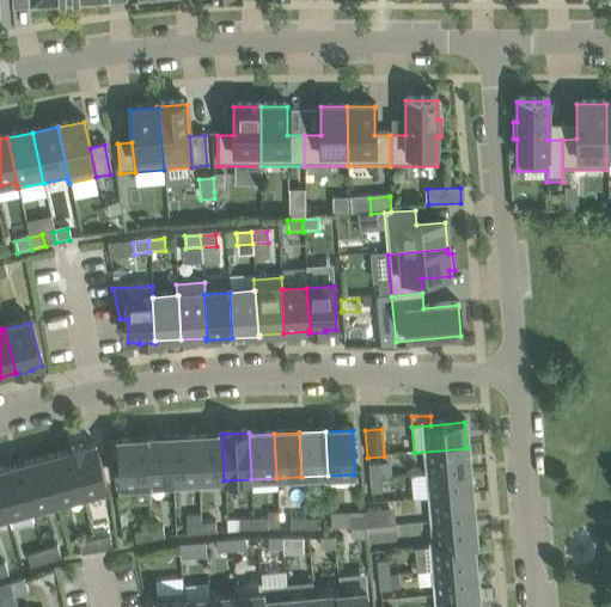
[(221,437),(196,439),(199,482),(224,480),(221,434),(221,437)]
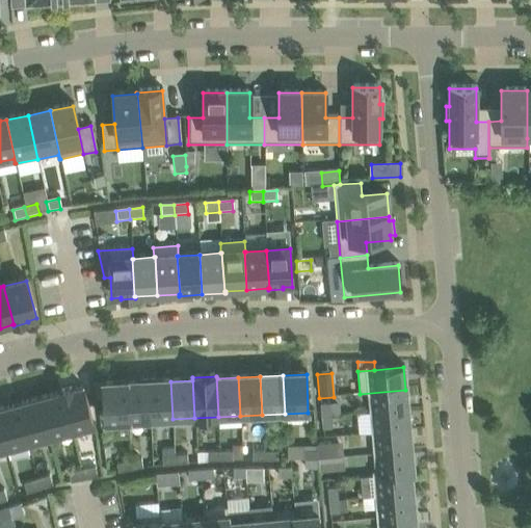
[(170,381),(149,383),(150,421),(173,419),(170,381)]
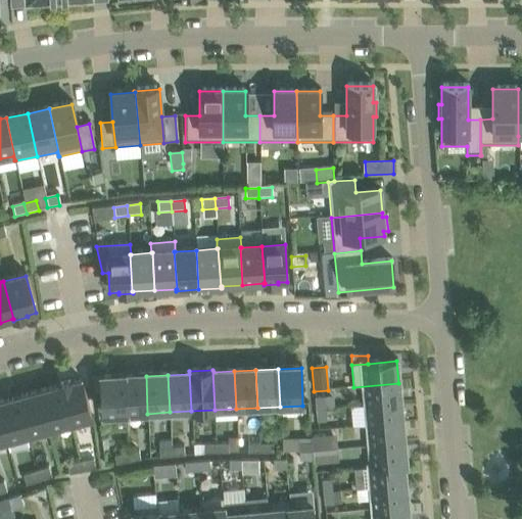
[(146,376),(124,377),(126,415),(147,414),(146,376)]
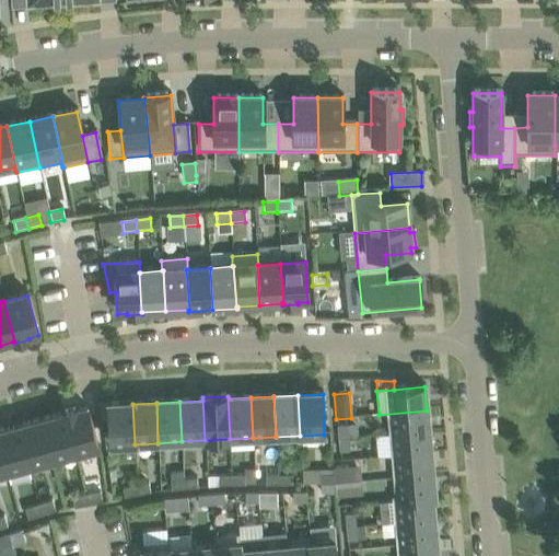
[(135,444),(132,404),(107,405),(109,446),(135,444)]
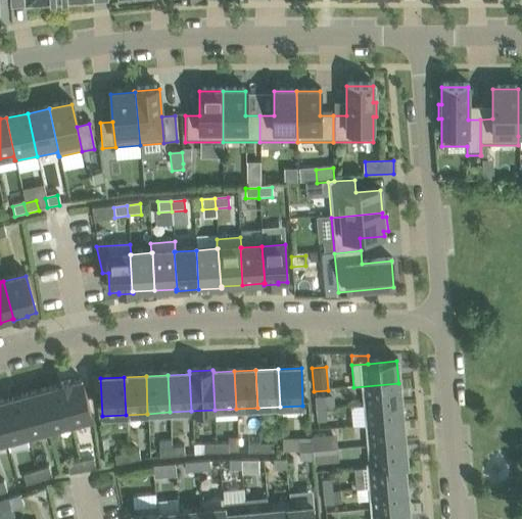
[(58,387),(68,425),(91,419),(81,381),(73,384),(72,382),(57,386),(58,387)]
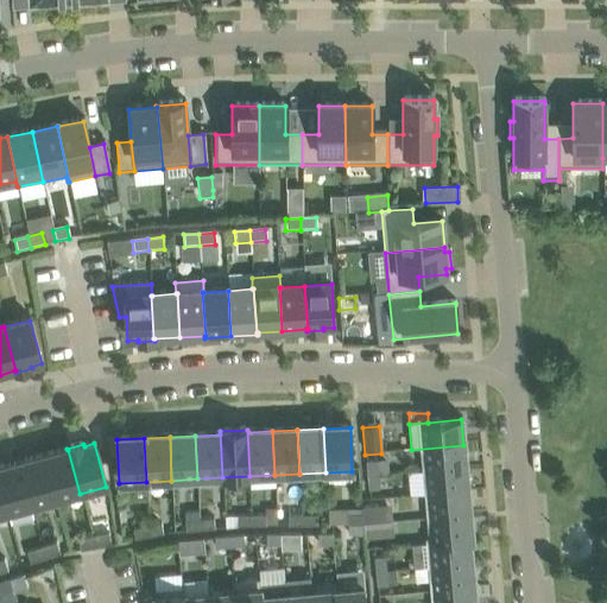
[(463,445),(411,450),(411,451),(423,450),(424,473),(466,469),(463,445)]
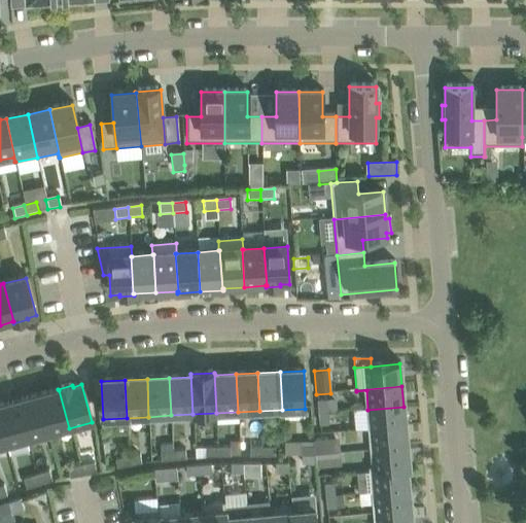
[(48,434),(69,428),(59,390),(38,396),(48,434)]
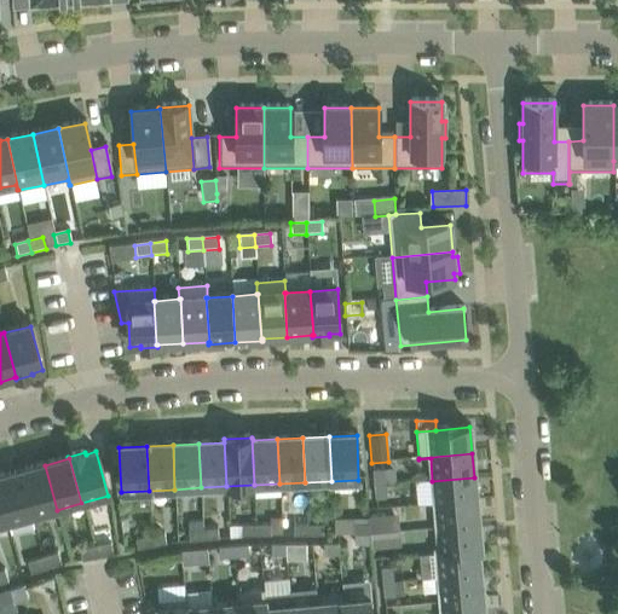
[(19,473),(32,516),(57,510),(45,465),(19,473)]
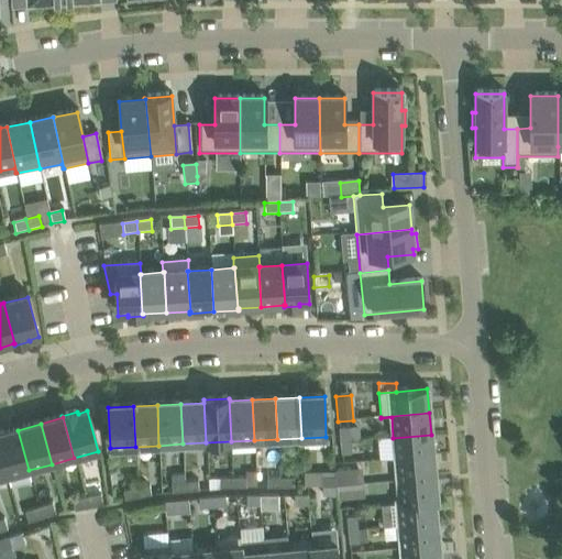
[(340,444),(349,442),(348,429),(339,429),(340,444)]
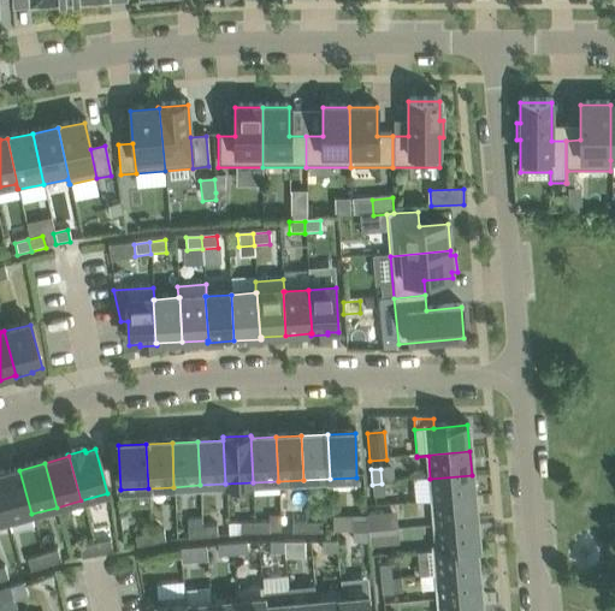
[(0,498),(6,521),(31,514),(19,470),(0,475),(0,498)]
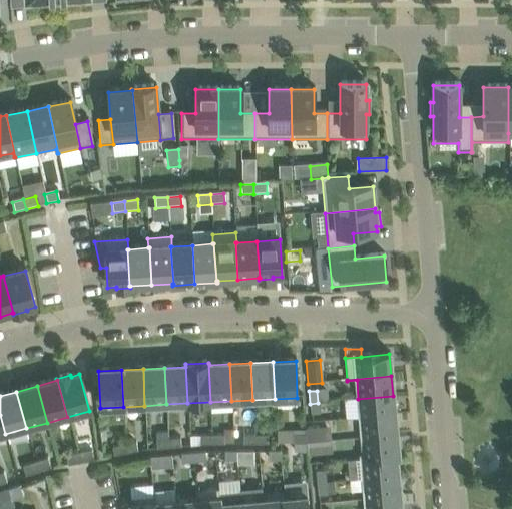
[(393,396),(358,399),(360,419),(395,416),(393,396)]
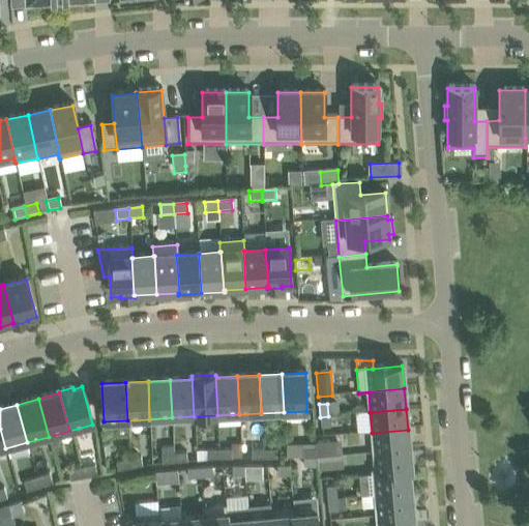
[(329,429),(328,416),(320,417),(321,430),(329,429)]
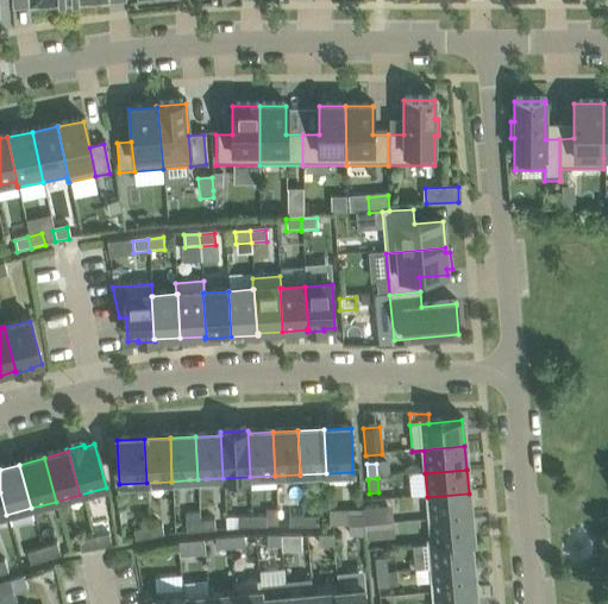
[(469,494),(427,497),(430,522),(470,518),(469,494)]
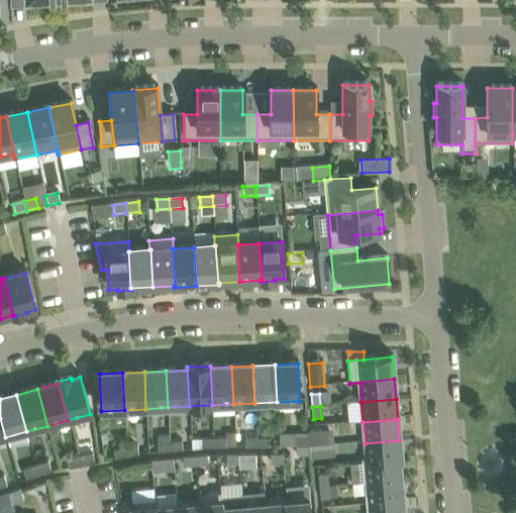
[(308,434),(309,447),(322,446),(321,433),(308,434)]
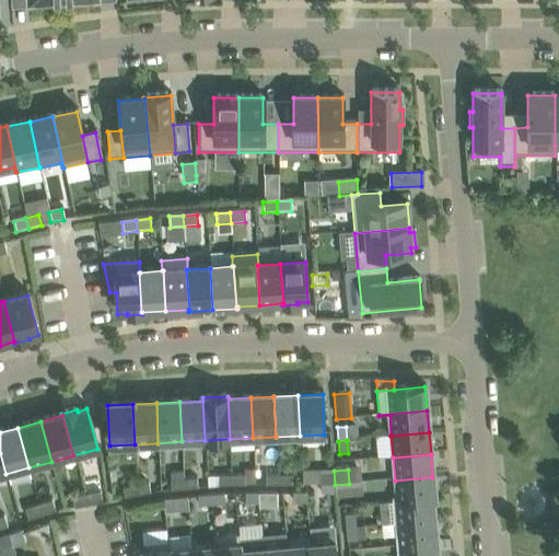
[(183,473),(170,474),(171,483),(183,482),(183,473)]
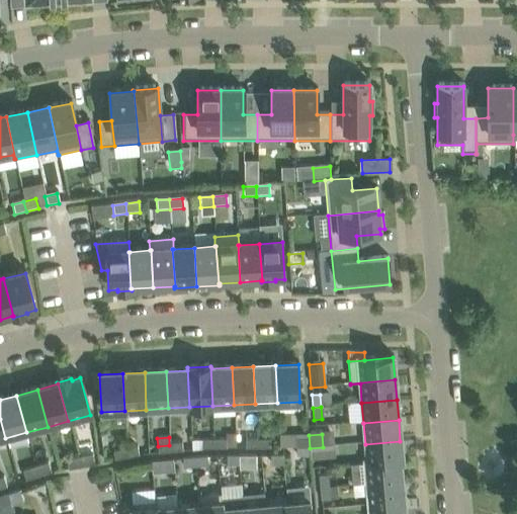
[(226,449),(236,449),(236,437),(226,437),(226,441),(226,449)]
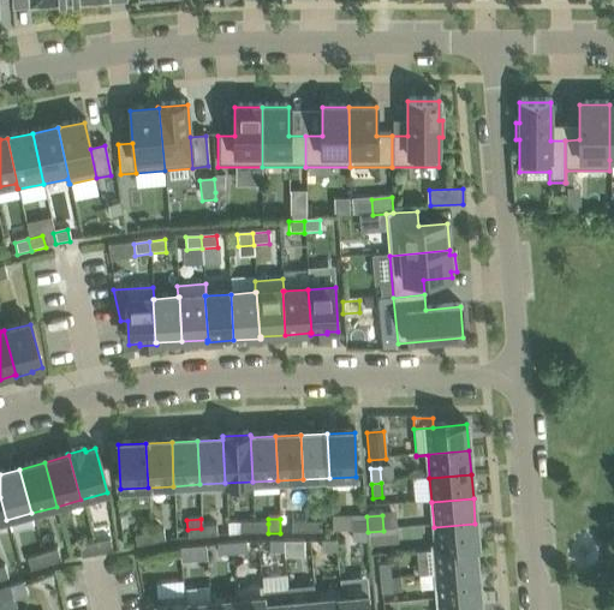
[(365,522),(351,522),(351,533),(365,533),(365,522)]
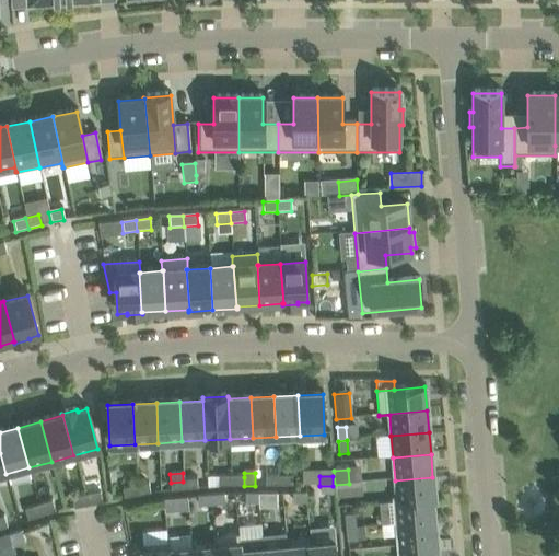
[(231,486),(231,477),(218,477),(218,487),(231,486)]
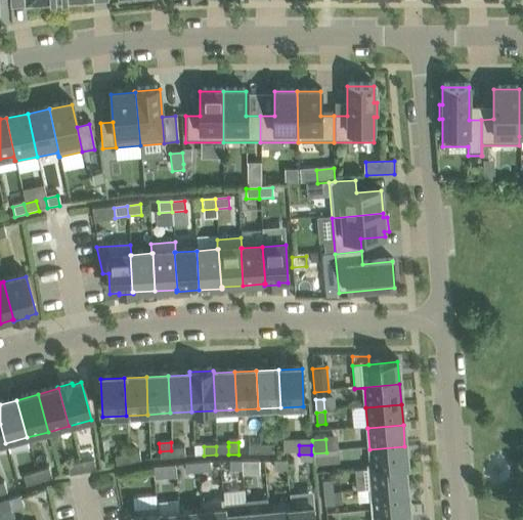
[(228,446),(216,446),(216,455),(228,455),(228,446)]
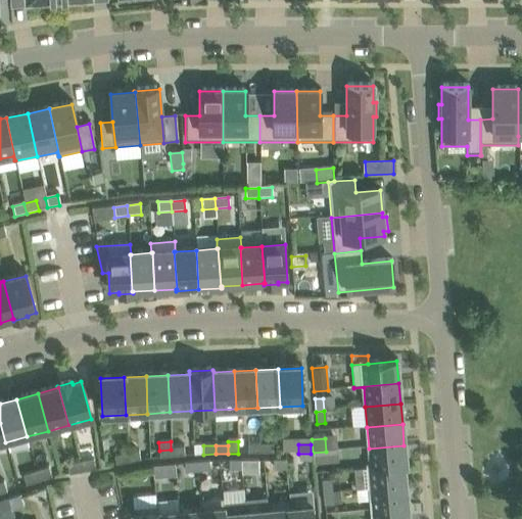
[(261,454),(259,445),(247,445),(248,454),(261,454)]
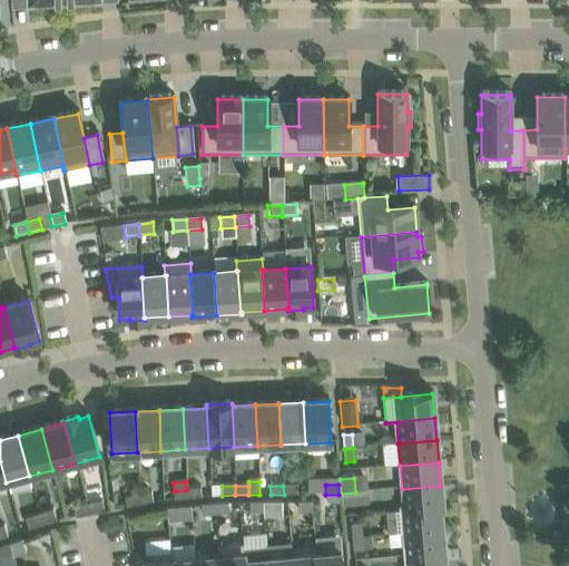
[(296,486),(283,486),(284,495),(296,495),(296,486)]
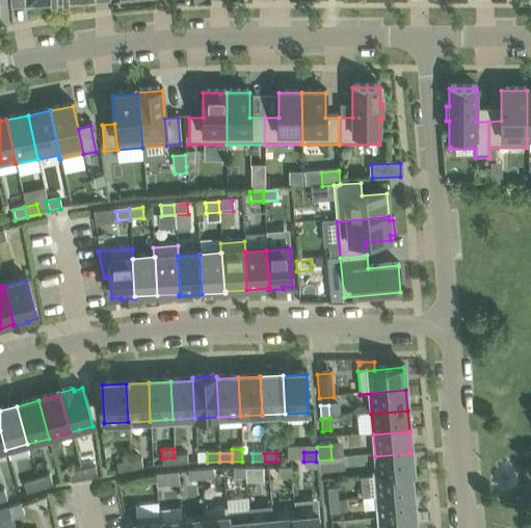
[(374,476),(375,477),(413,474),(410,453),(375,456),(377,476),(374,476)]
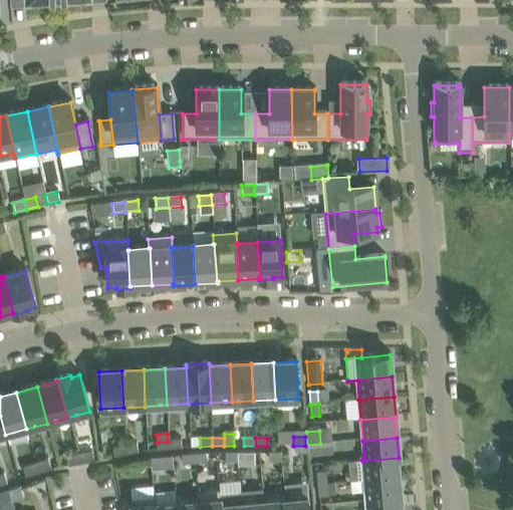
[(180,441),(168,442),(169,450),(181,449),(180,441)]
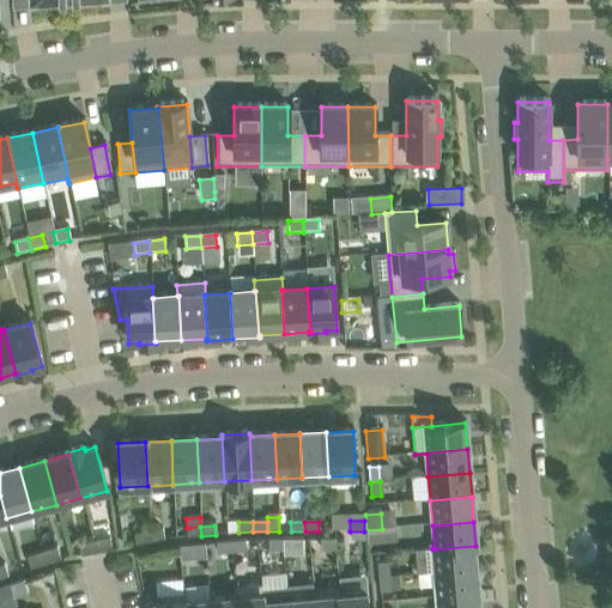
[(201,536),(200,527),(187,528),(187,537),(201,536)]
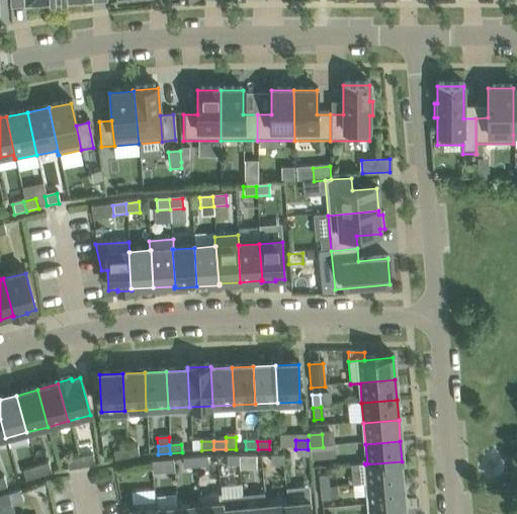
[(137,448),(124,450),(126,459),(139,456),(137,448)]
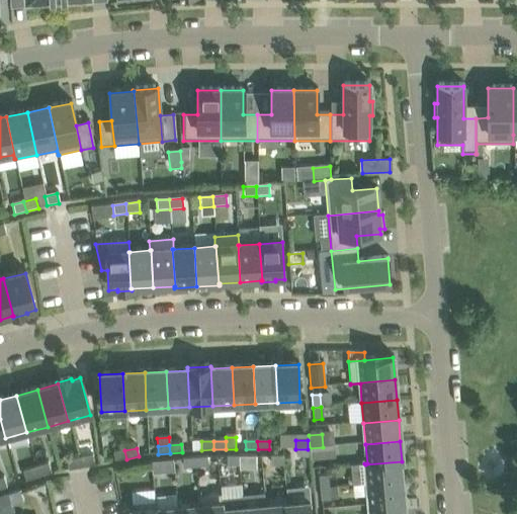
[(296,449),(296,457),(309,457),(309,449),(296,449)]
